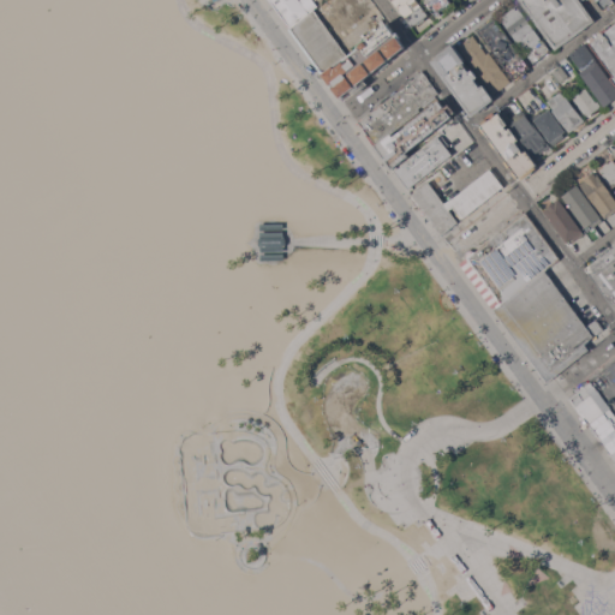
[(288,29),(281,19),(284,18),(282,16),(281,17),(275,9),(276,7),(270,0),(269,0),(268,1),(267,0),(315,0),(320,5),(315,9),(316,10),(292,29),(291,30),(288,28),(288,29)]
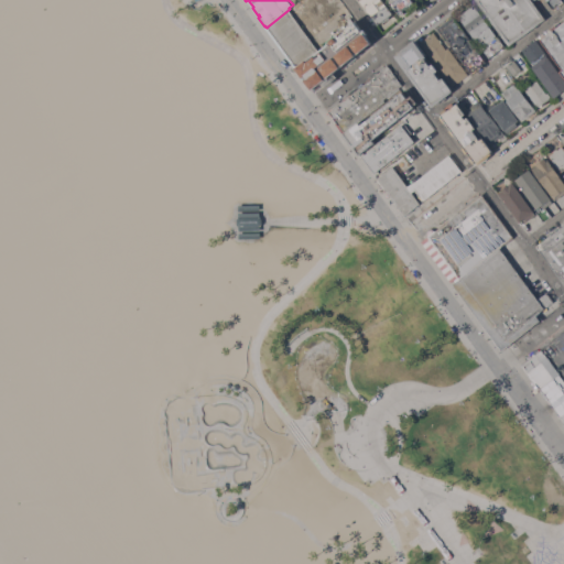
[(383,0),(393,13),(390,15),(391,18),(384,22),(383,21),(379,24),(372,15),(375,14),(371,14),(370,12),(368,11),(368,9),(367,6),(365,7),(359,0),(383,0)]
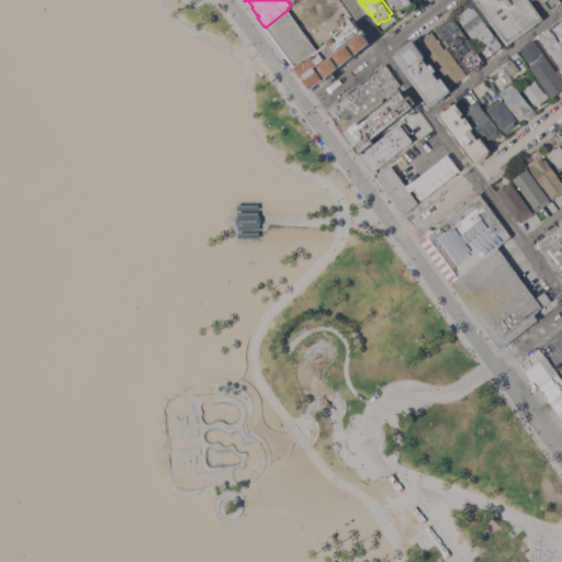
[(412,0),(414,2),(406,8),(402,10),(404,12),(400,15),(388,0),(412,0)]
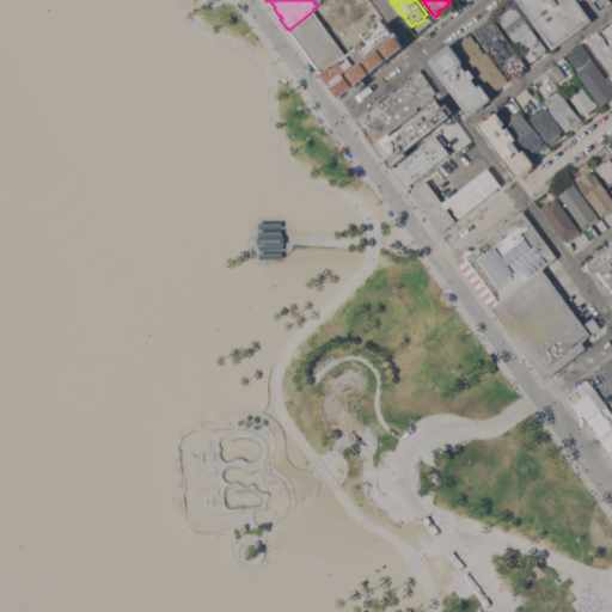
[(577,0),(593,20),(554,49),(518,0),(577,0)]
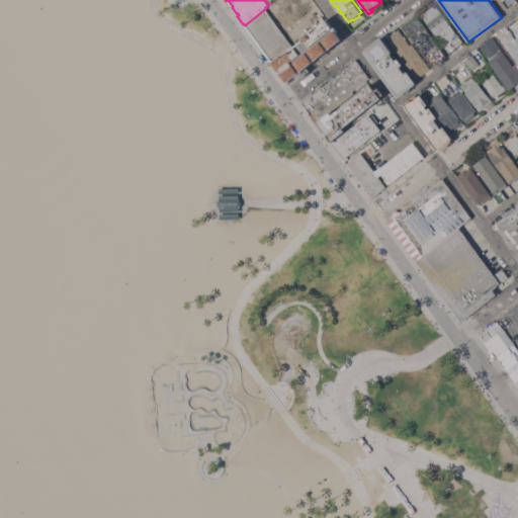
[(435,3),(464,41),(450,53),(421,14),(435,3)]
